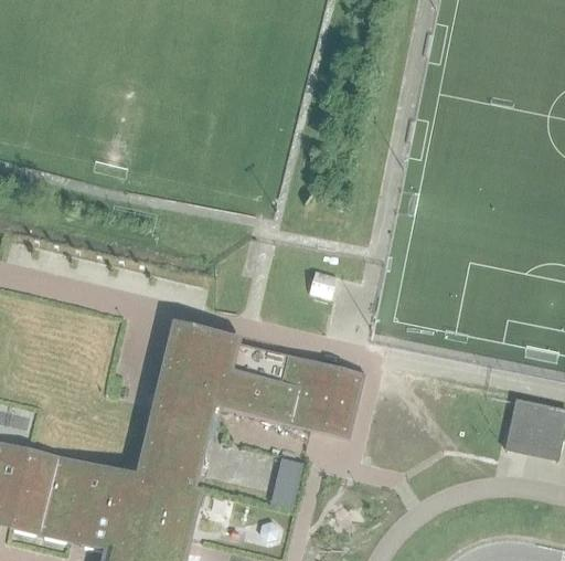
[(313,270),(308,293),(330,298),(336,276),(313,270)]
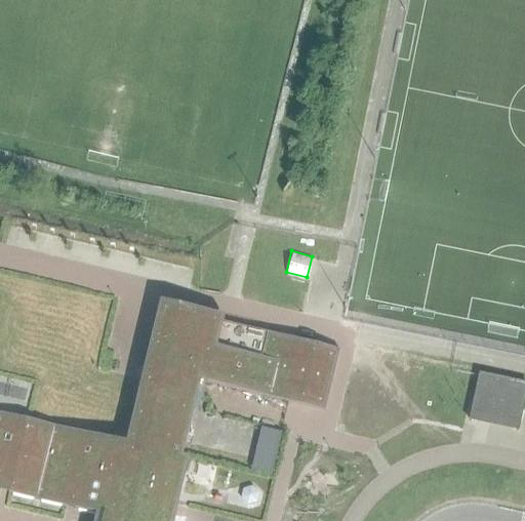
[(0,487),(7,489),(65,503),(102,512),(98,520),(165,520),(170,502),(196,393),(200,377),(324,407),(325,405),(320,404),(333,347),(338,348),(339,346),(158,303),(140,375),(125,439),(0,408),(0,487)]
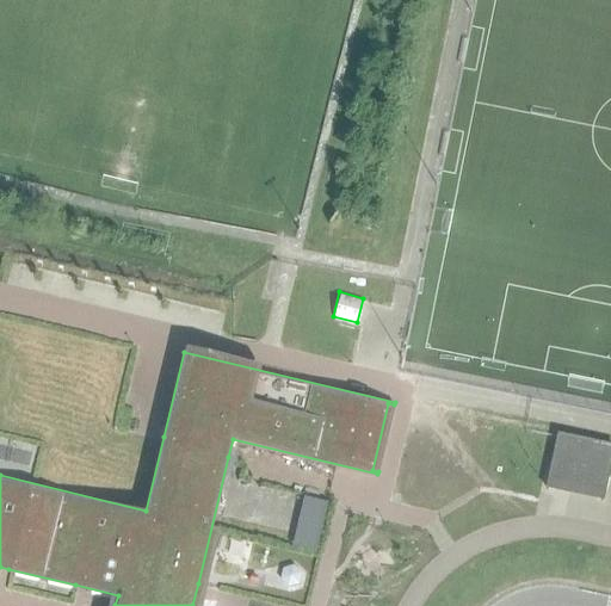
[(610,450),(610,443),(557,432),(547,478),(603,490),(610,450)]
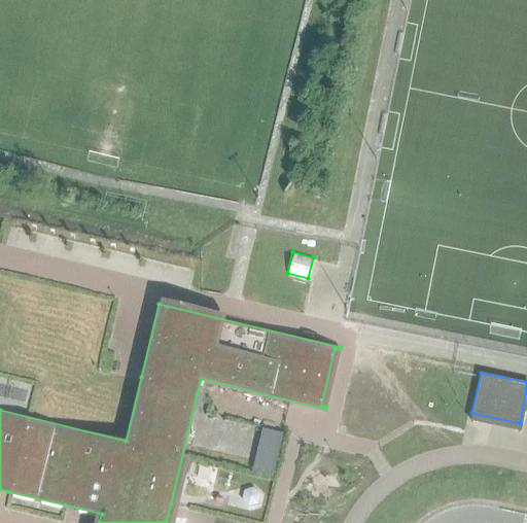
[(282,473),(288,429),(268,426),(261,469),(282,473)]
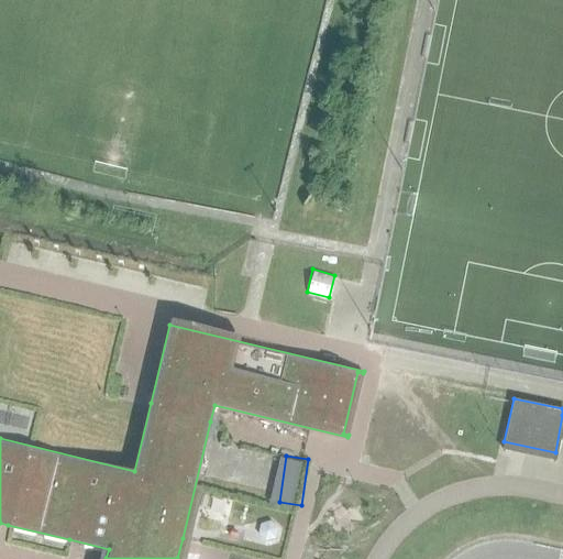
[(265,538),(274,535),(276,526),(269,519),(261,522),(258,532),(265,538)]
